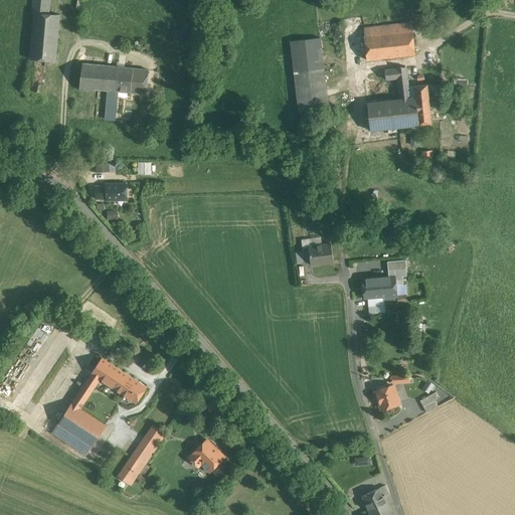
[(50,0),(33,0),(32,13),(34,13),(27,92),(44,94),(47,60),(56,61),(60,16),(50,15),(50,0)]
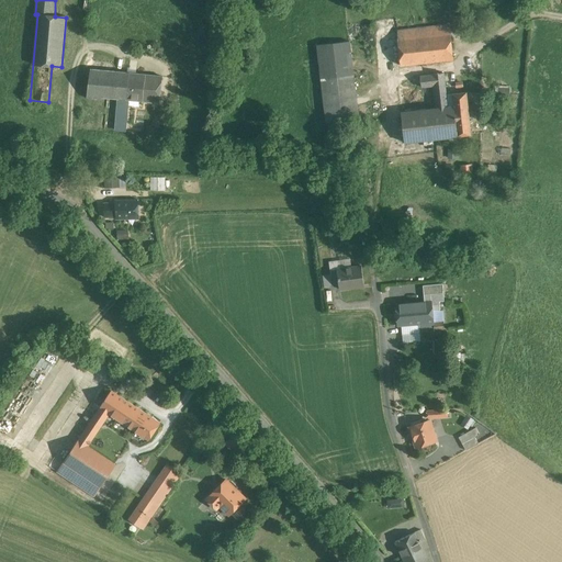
[(450,25),(424,29),(425,36),(451,34),(450,25)]
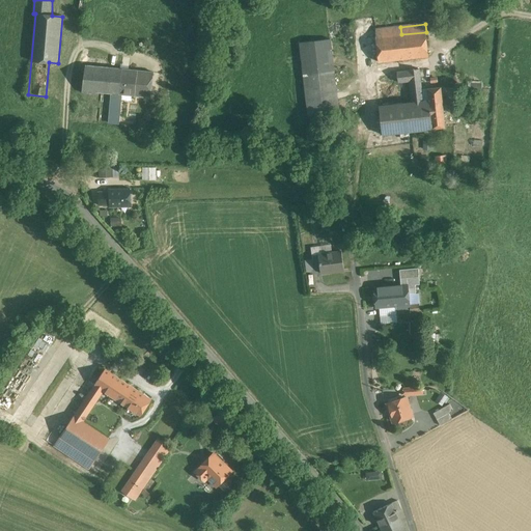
[(401,34),(376,37),(380,62),(429,57),(426,32),(401,34)]
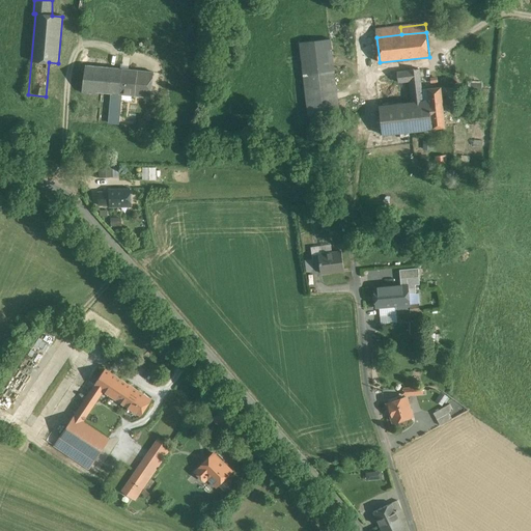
[(330,39),(300,43),(309,115),(339,111),(330,39)]
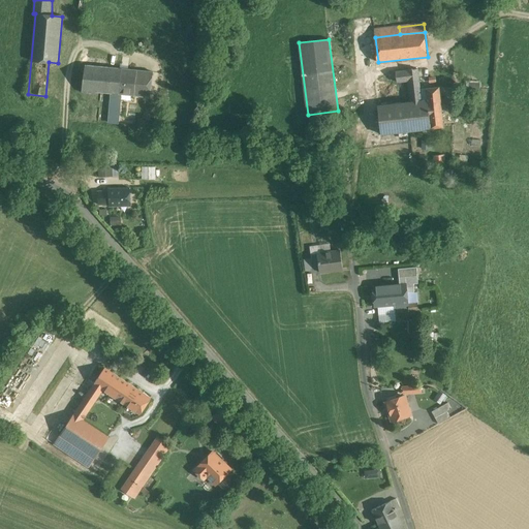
[(121,69),(85,66),(82,93),(96,94),(96,92),(112,94),(119,94),(121,69)]
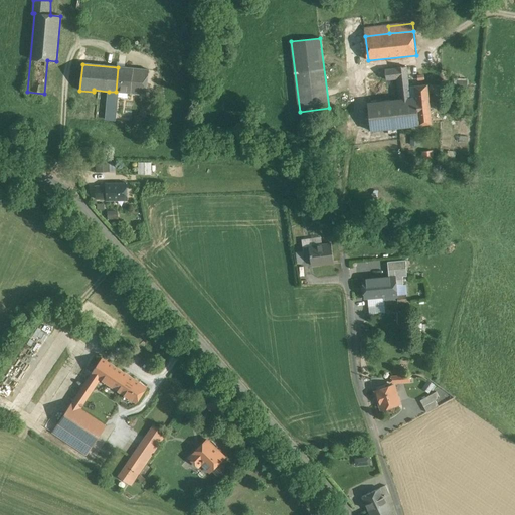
[(399,99),(367,103),(371,131),(413,126),(409,98),(405,66),(396,67),(396,68),(385,70),(386,79),(397,78),(399,99)]
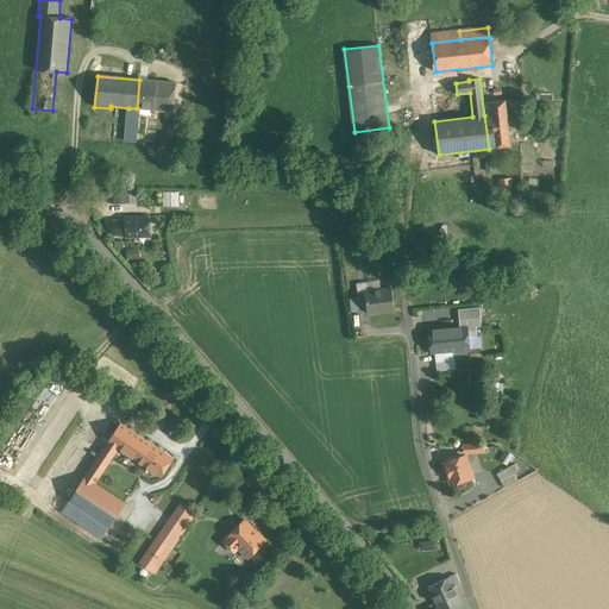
[(176,83),(139,80),(137,108),(139,108),(174,112),(176,83)]
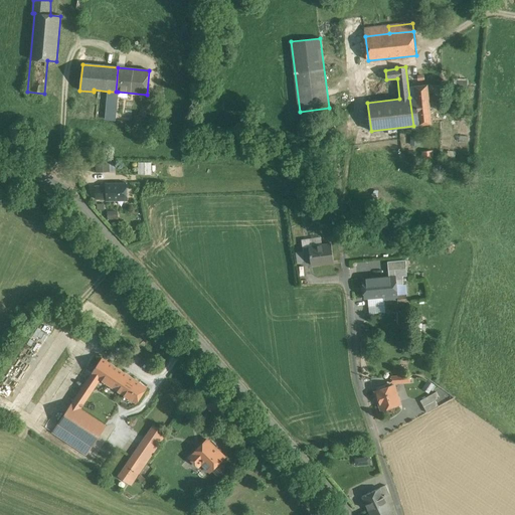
[(426,84),(415,87),(416,97),(409,98),(413,126),(432,124),(426,84)]
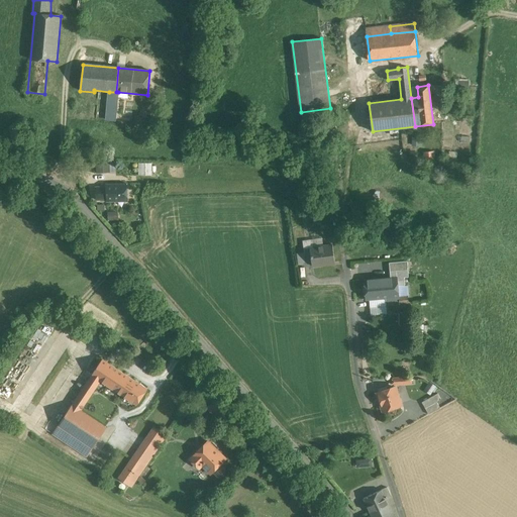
[(44,94),(27,92),(26,101),(43,102),(44,94)]
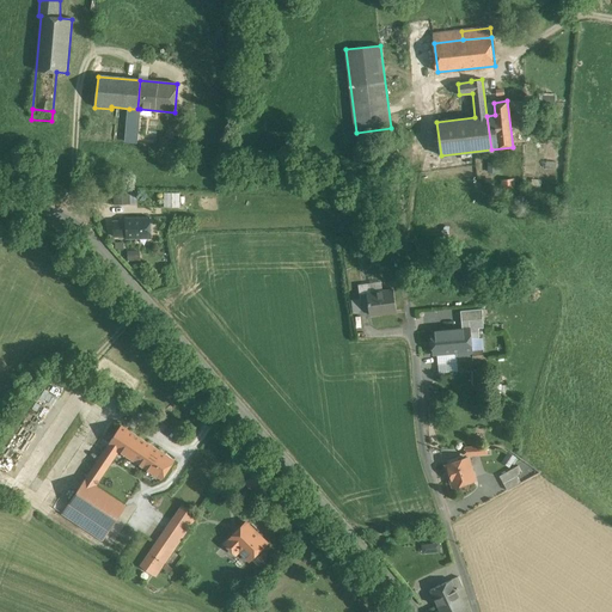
[(129,109),(126,141),(138,142),(140,109),(138,109),(129,109)]
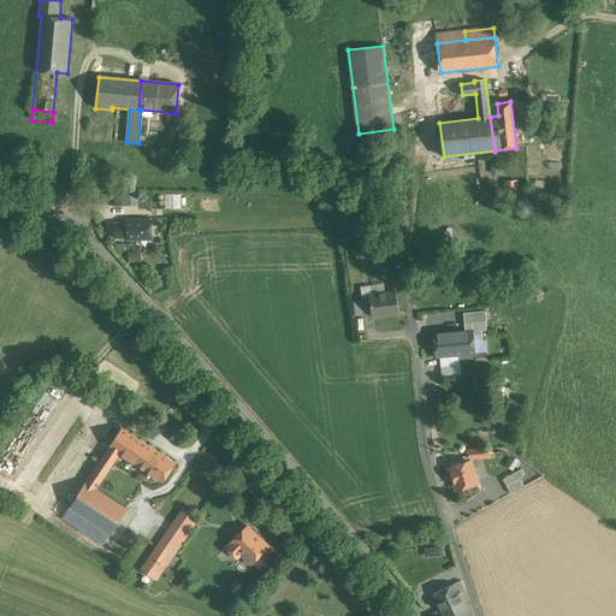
[(520,205),(517,181),(505,182),(508,206),(520,205)]
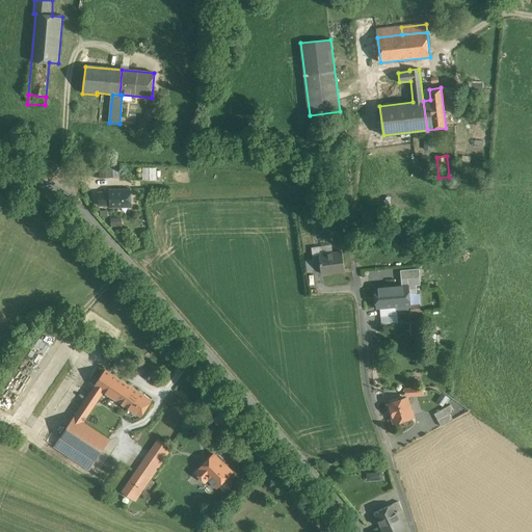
[(147,182),(161,182),(162,169),(157,169),(158,167),(142,166),(142,180),(147,180),(147,182)]
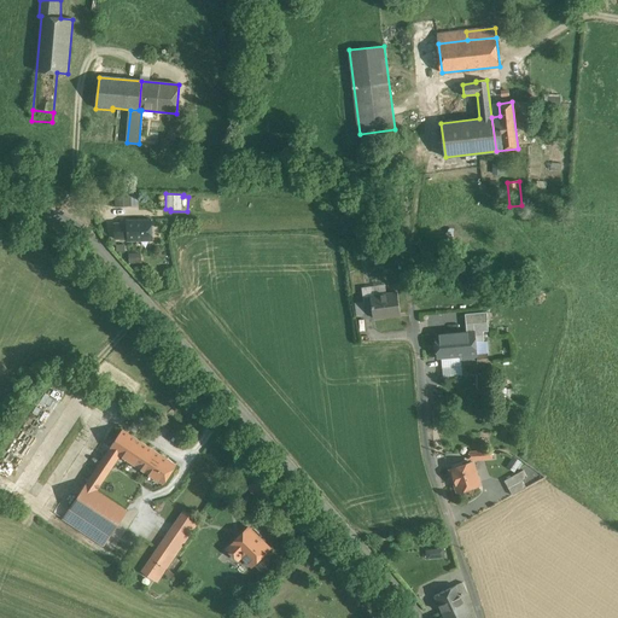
[(138,196),(115,194),(115,205),(138,207),(138,196)]
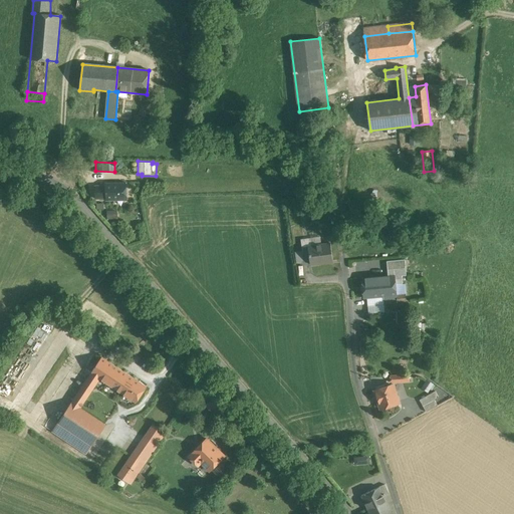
[(126,184),(105,184),(105,186),(95,186),(95,200),(106,200),(106,201),(126,201),(126,184)]
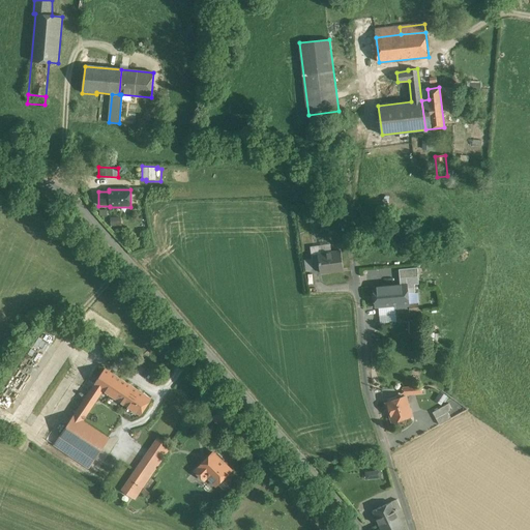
[(342,252),(319,255),(321,270),(321,273),(330,272),(330,269),(344,267),(342,252)]
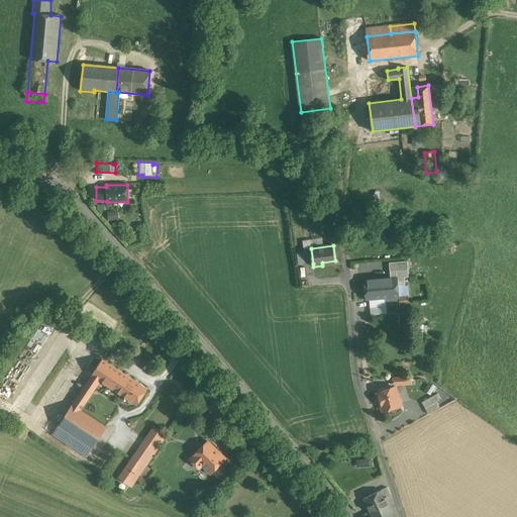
[(306,265),(313,264),(311,248),(304,249),(306,265)]
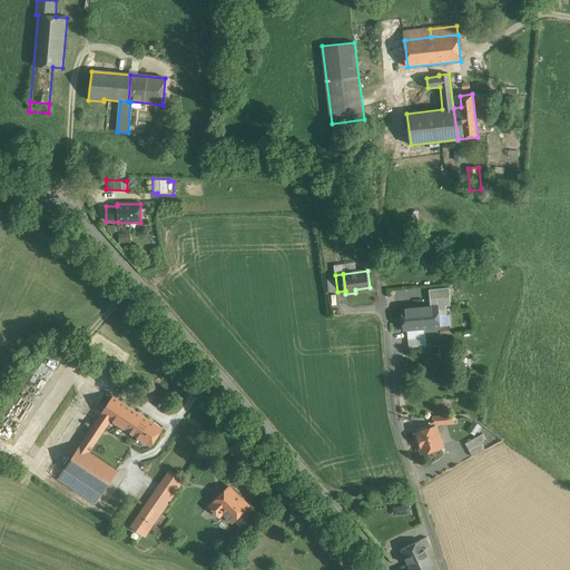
[(337,292),(335,275),(327,276),(330,293),(337,292)]
